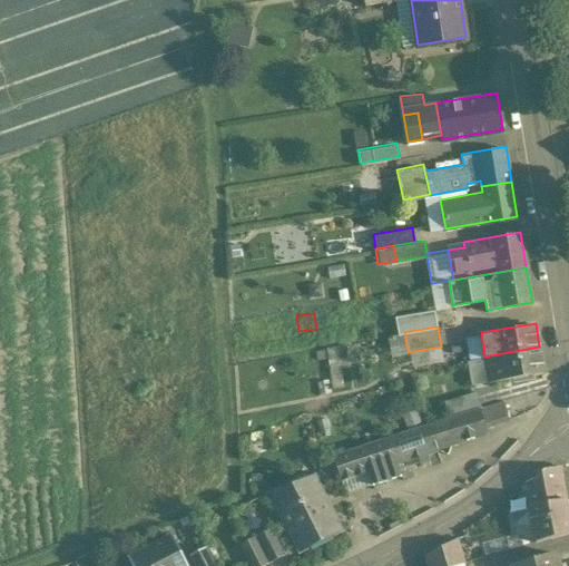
[(404,332),(391,334),(394,354),(408,352),(404,332)]
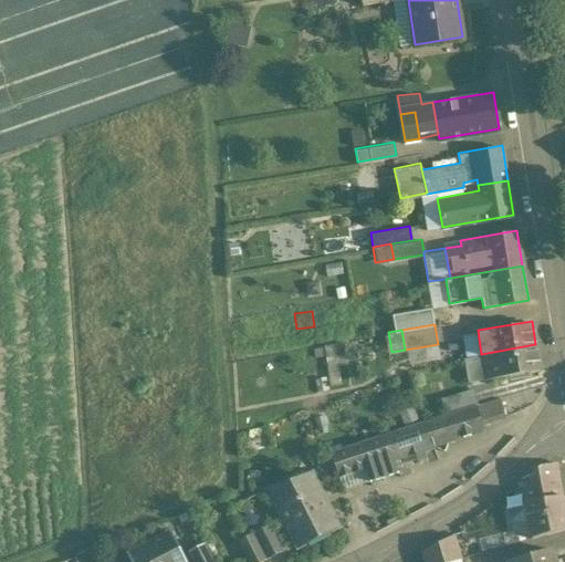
[(344,340),(327,343),(330,356),(346,353),(344,340)]
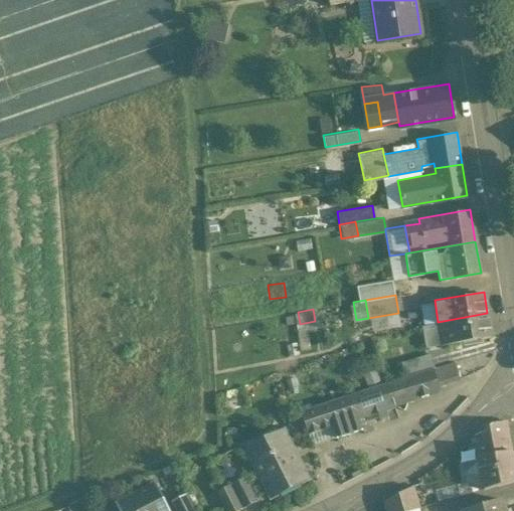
[(487,313),(438,322),(442,344),(491,335),(487,313)]
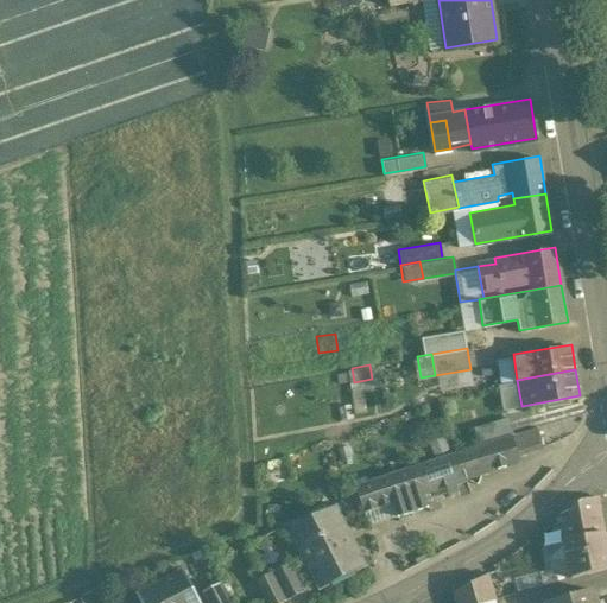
[(505,414),(475,424),(481,443),(511,432),(505,414)]
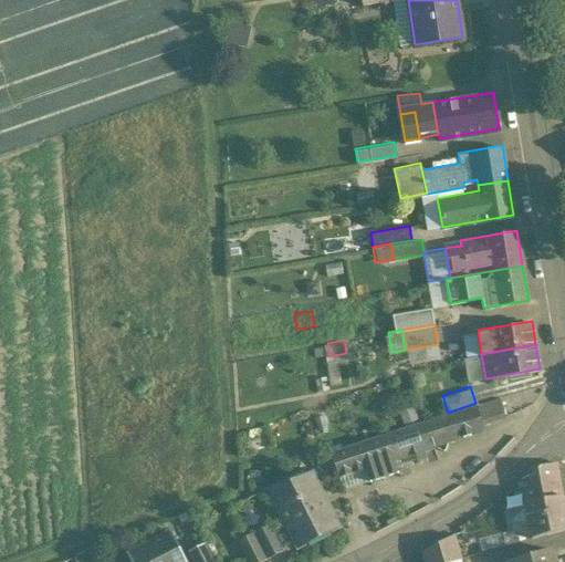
[(500,396),(475,403),(481,423),(505,415),(500,396)]
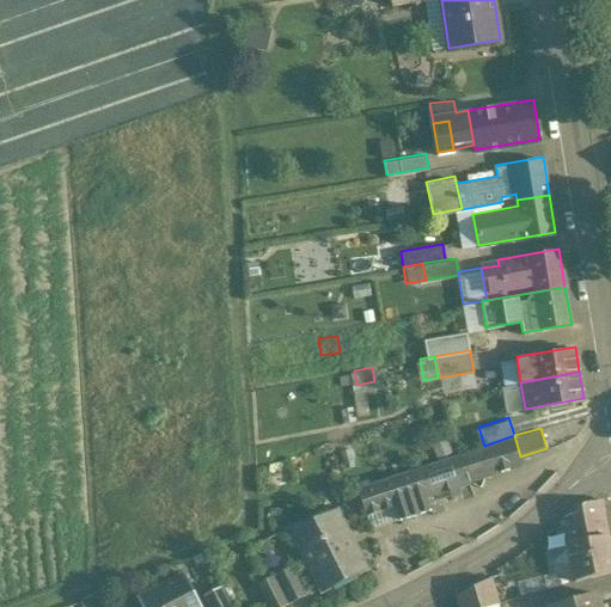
[(484,446),(415,467),(415,470),(413,470),(421,496),(523,464),(520,457),(514,435),(484,446)]
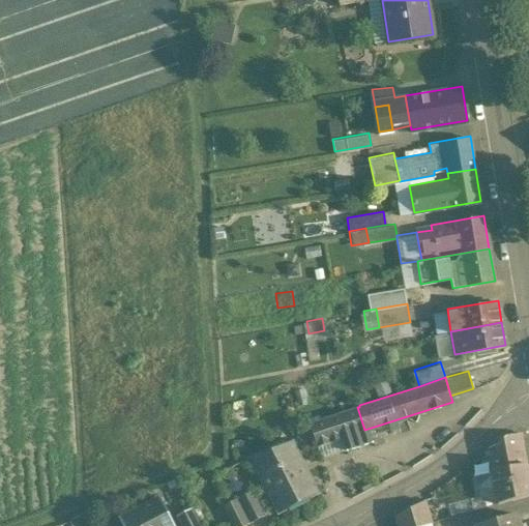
[(357,407),(310,424),(316,445),(342,437),(364,430),(357,407)]
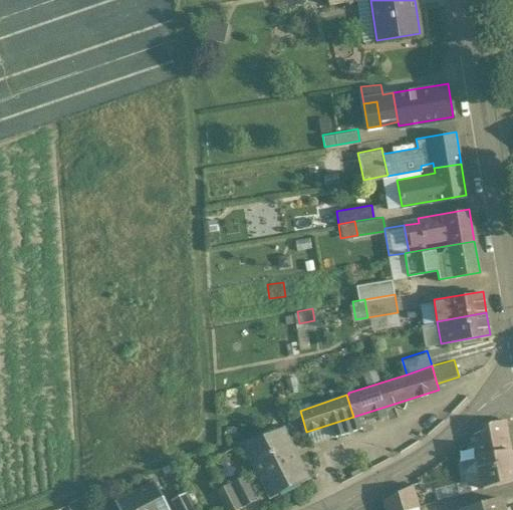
[(353,417),(331,424),(335,435),(356,428),(353,417)]
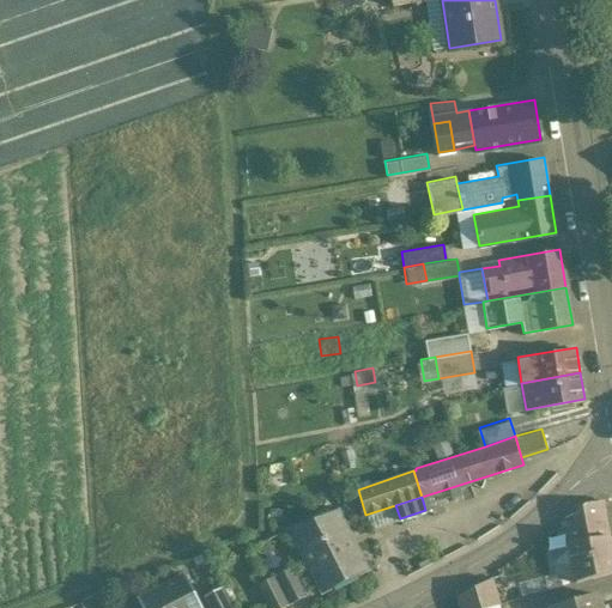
[(603,499),(585,503),(575,512),(576,522),(563,524),(567,543),(609,536),(603,499)]
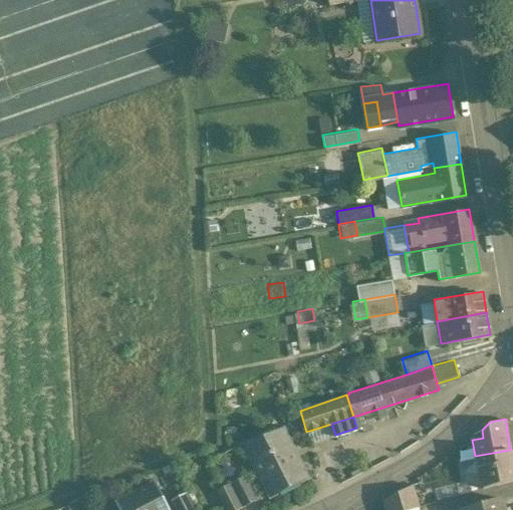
[(282,426),(243,446),(269,496),(308,476),(282,426)]
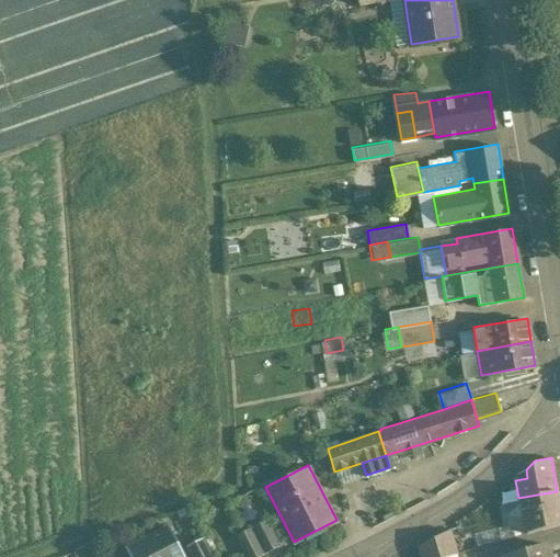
[(559,507),(557,491),(518,498),(525,532),(559,522),(559,507)]
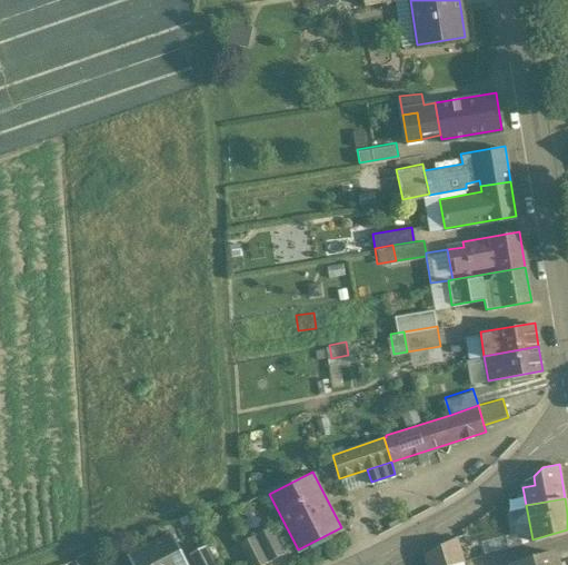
[(270,525),(238,542),(249,564),(256,564),(284,552),(270,525)]
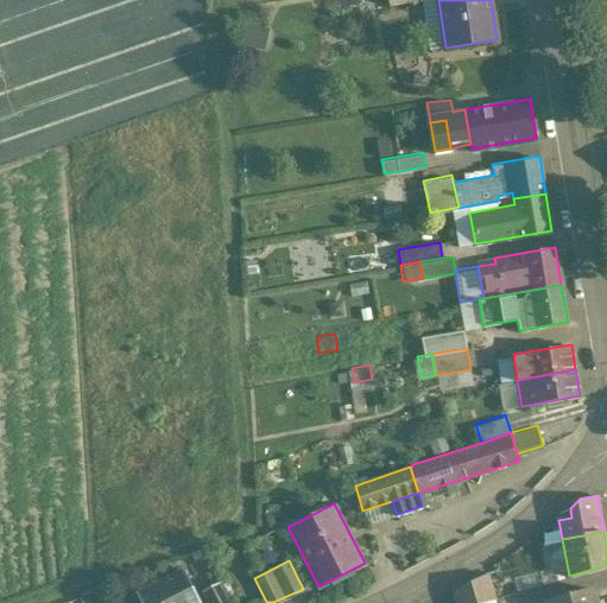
[(201,602),(183,566),(134,591),(140,602),(201,602)]
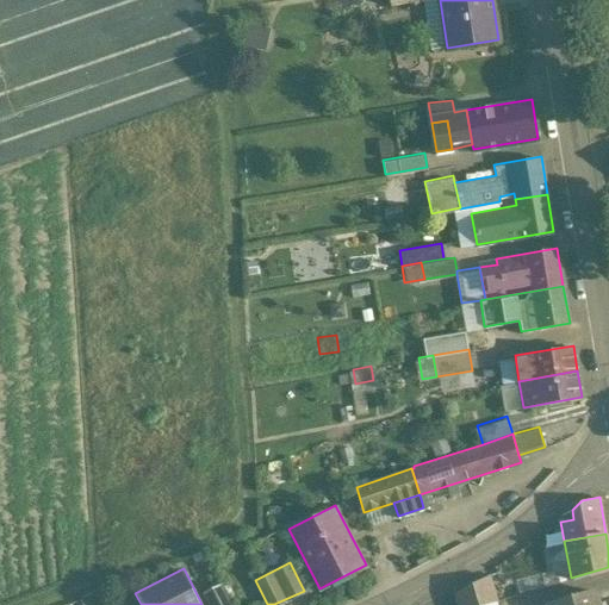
[(489,573),(453,592),(457,604),(480,604),(497,600),(489,573)]
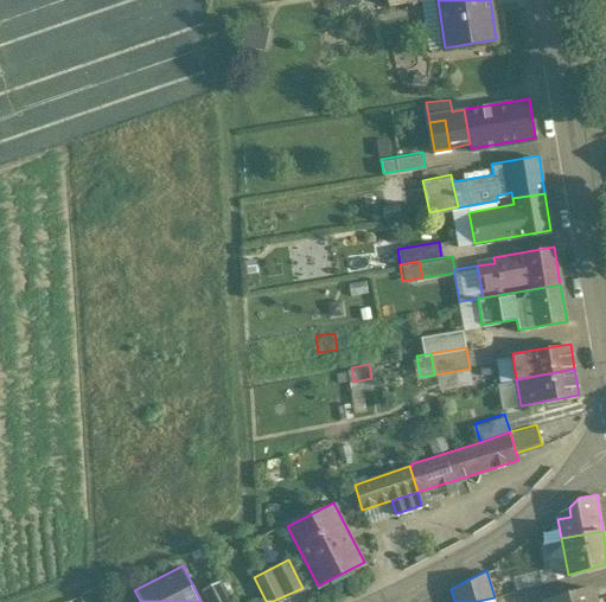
[(229,601),(217,580),(202,588),(208,601),(229,601)]
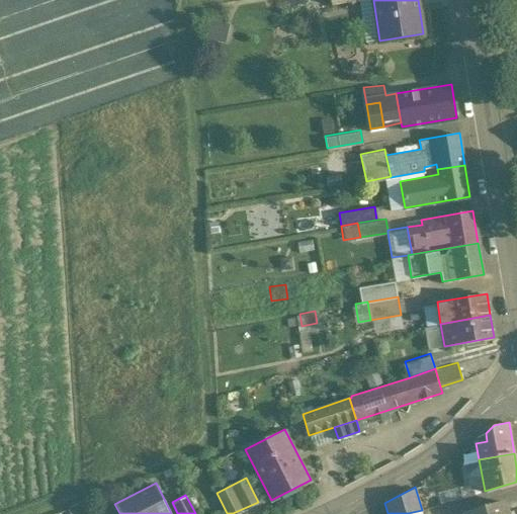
[(88,513),(82,501),(67,507),(70,513),(88,513)]
